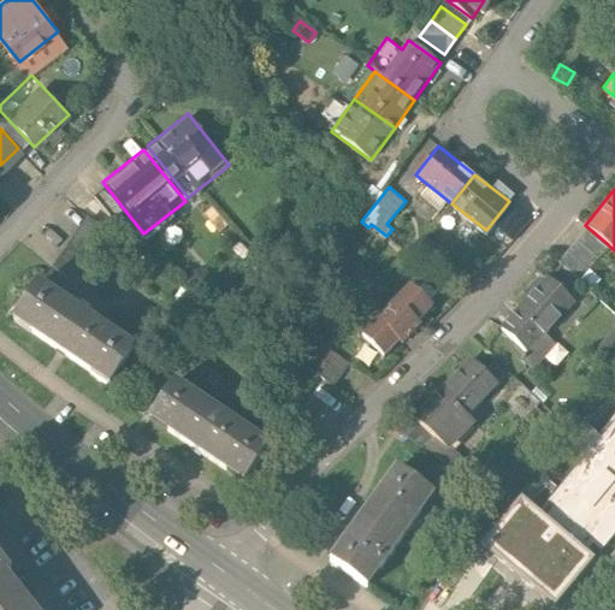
[(585,225),(557,258),(580,277),(608,244),(585,225)]
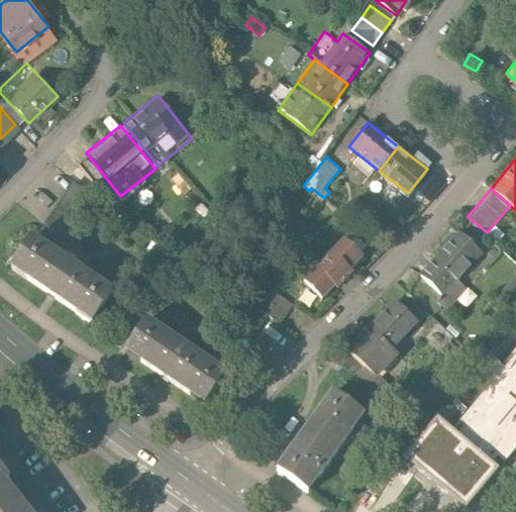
[(372,197),(364,191),(354,202),(363,209),(372,197)]
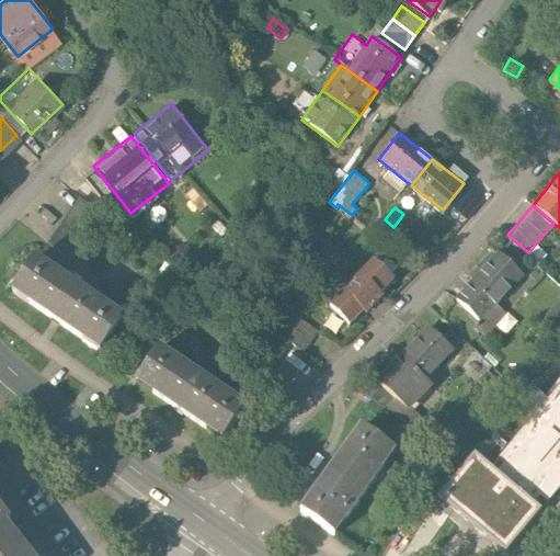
[(559,247),(553,242),(546,251),(559,263),(559,247)]
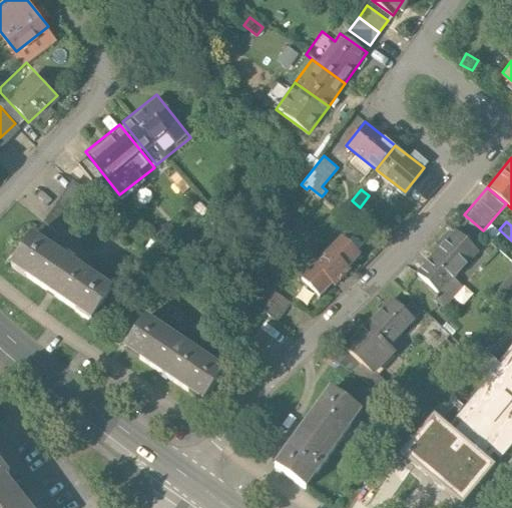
[(456,228),(419,271),(441,291),(435,297),(444,305),(463,285),(455,278),(479,249),(456,228)]
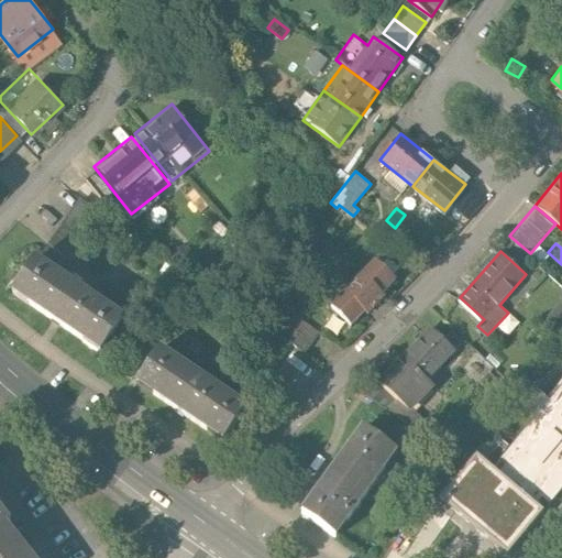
[(34,256),(12,288),(99,346),(121,314),(34,256)]
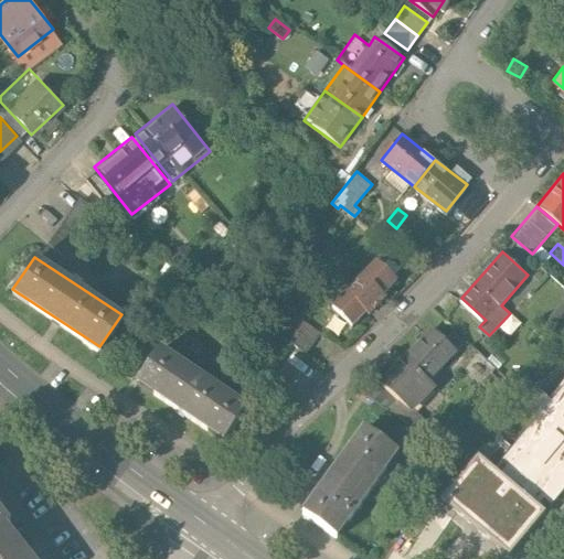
[(353,283),(378,307),(386,297),(384,294),(397,280),(376,259),(353,283)]
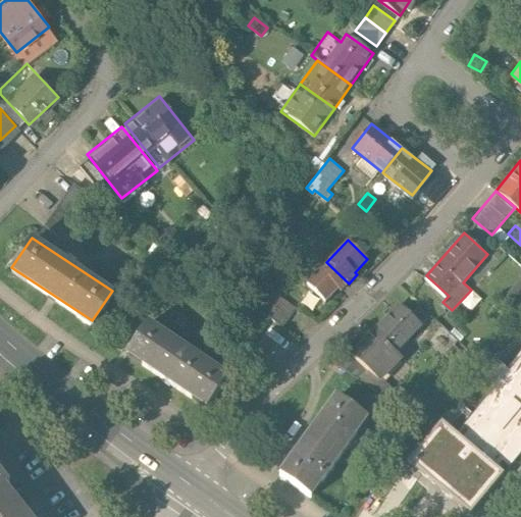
[(306,282),(326,302),(339,290),(341,292),(349,283),(326,262),(306,282)]
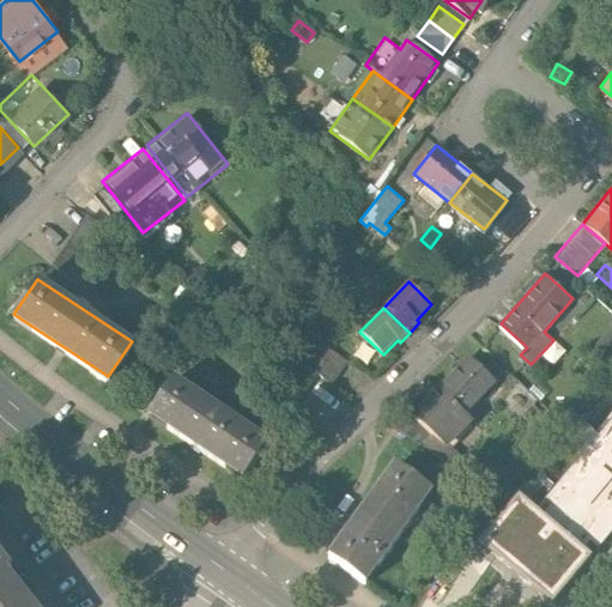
[(347,358),(322,341),(298,360),(315,371),(332,381),(347,358)]
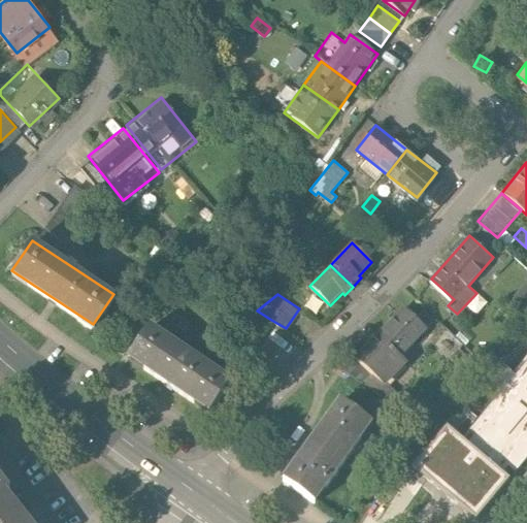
[(226,334),(250,351),(271,320),(257,311),(248,303),(226,334)]
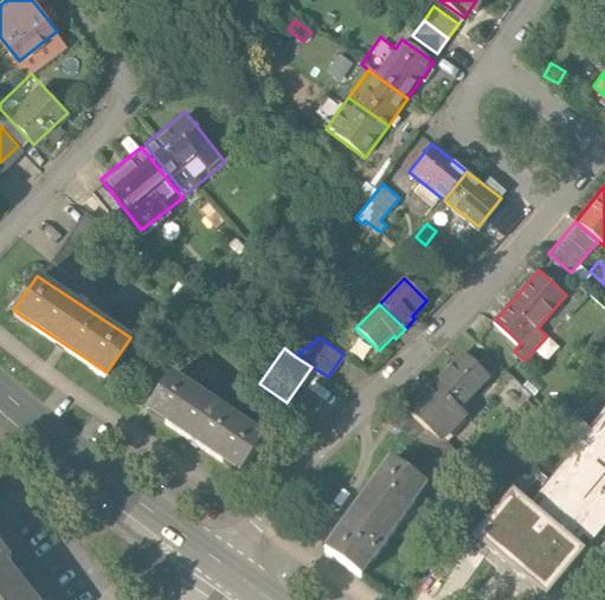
[(463,354),(437,381),(464,406),(489,379),(463,354)]
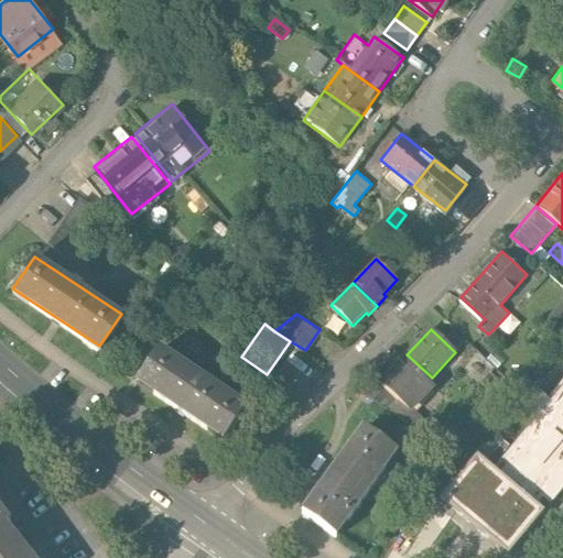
[(158,347),(138,379),(220,433),(241,401),(158,347)]
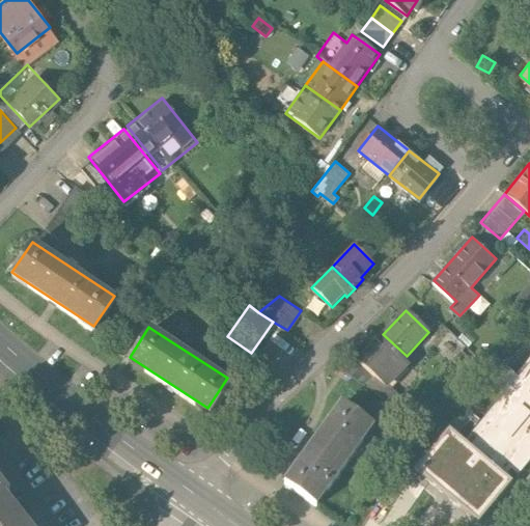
[(473,338),(464,329),(457,335),(467,344),(473,338)]
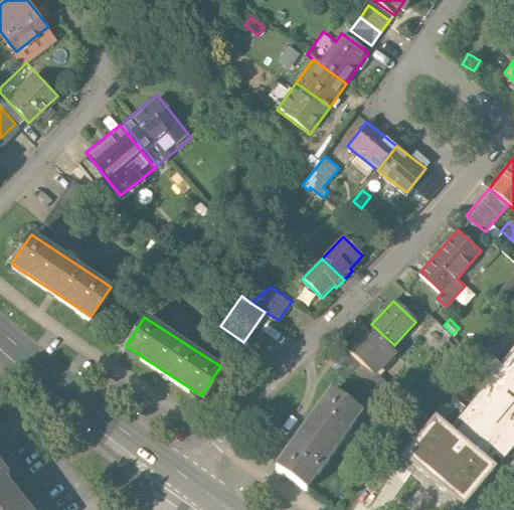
[(394,345),(371,324),(349,348),(376,374),(399,349),(394,345)]
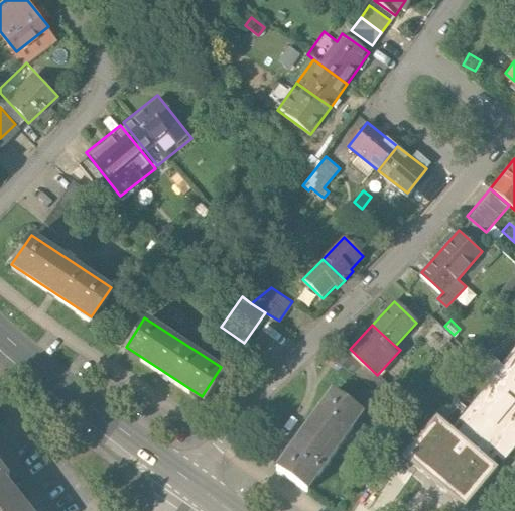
[(514,353),(504,367),(489,354),(475,371),(489,383),(425,461),(445,477),(452,469),(473,487),(499,455),(505,460),(514,446),(514,353)]
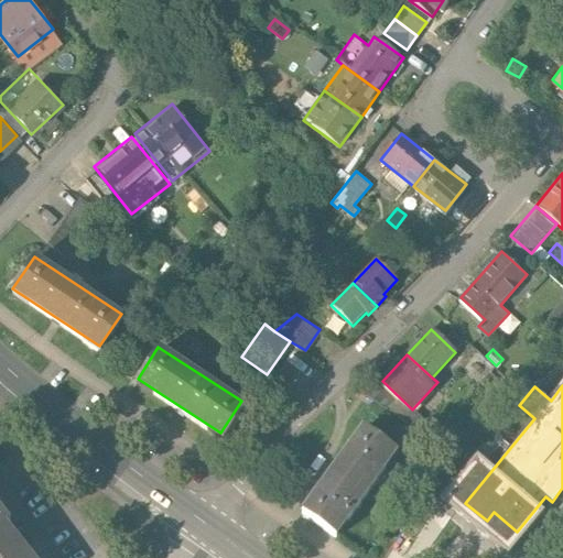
[(363,424),(302,510),(336,534),(397,448),(363,424)]
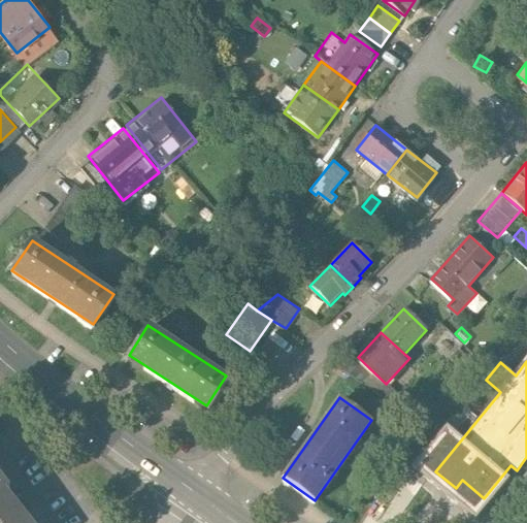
[(11,492),(0,477),(0,501),(8,495),(11,492)]
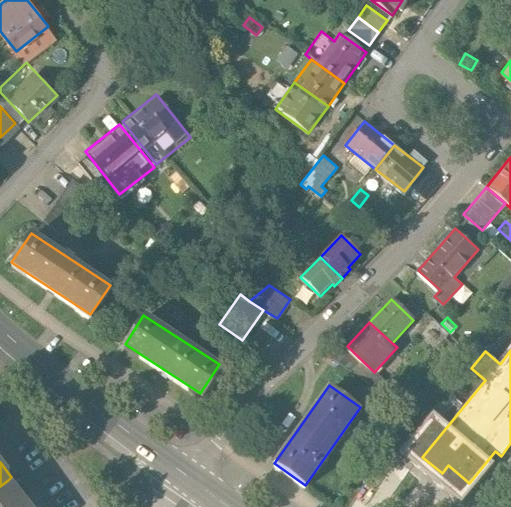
[(30,506),(8,480),(0,486),(0,506),(30,506)]
